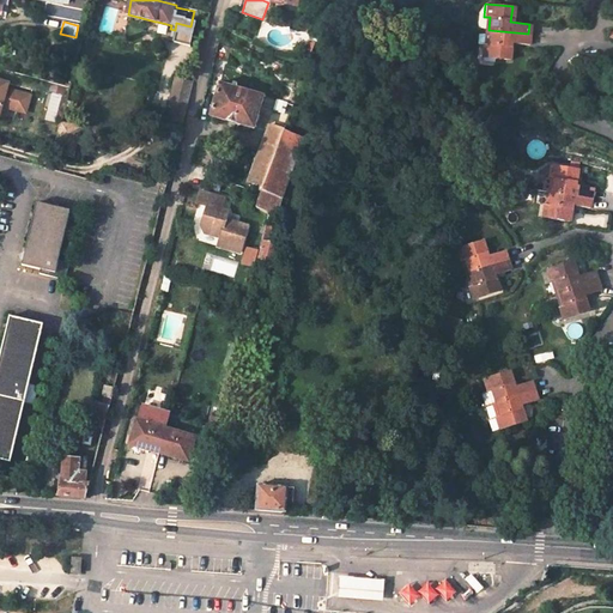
[(528,43),(528,34),(489,30),(487,43),(483,42),(481,56),(508,59),(509,42),(523,43),(528,43)]
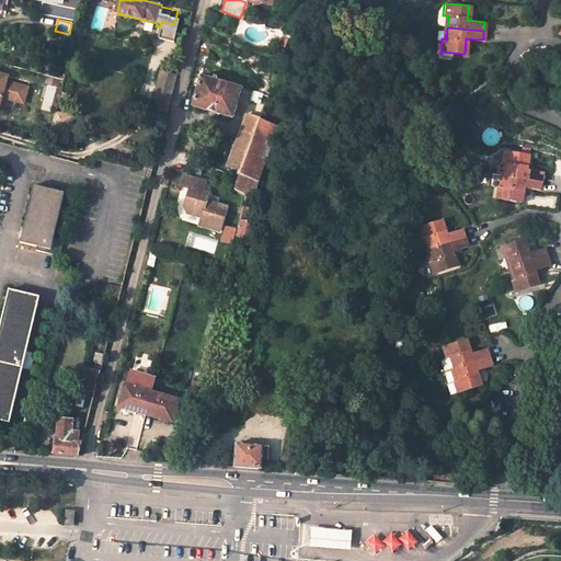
[(13,82),(14,77),(0,71),(0,104),(2,96),(16,100),(21,84),(13,82)]
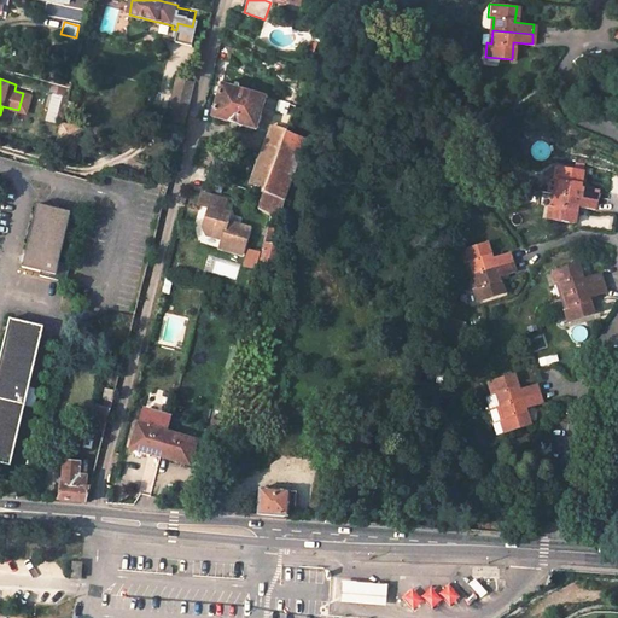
[(184,128),(188,111),(194,88),(163,80),(152,121),(184,128)]
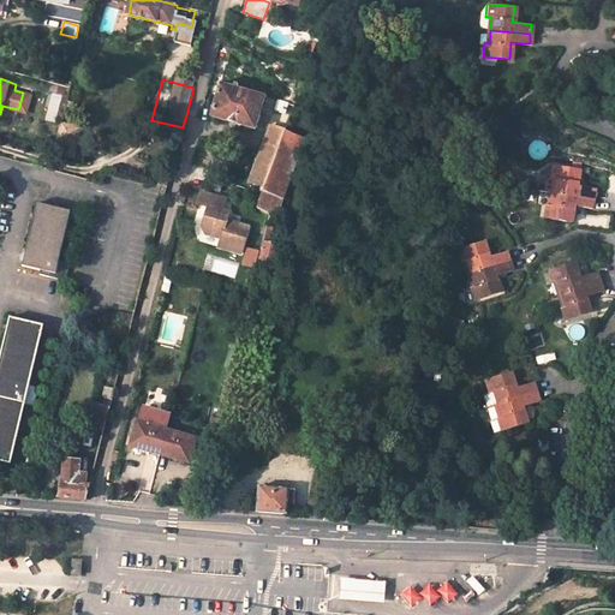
[(233,88),(221,84),(212,117),(238,124),(246,91),(238,89),(239,87),(233,84),(233,88)]
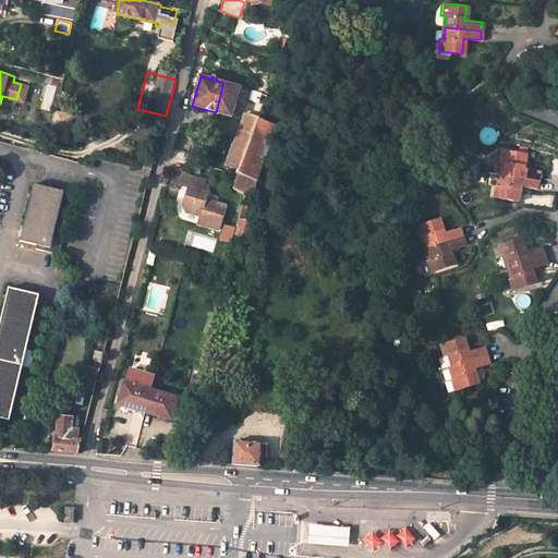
[(240,87),(223,83),(216,112),(232,117),(240,87)]
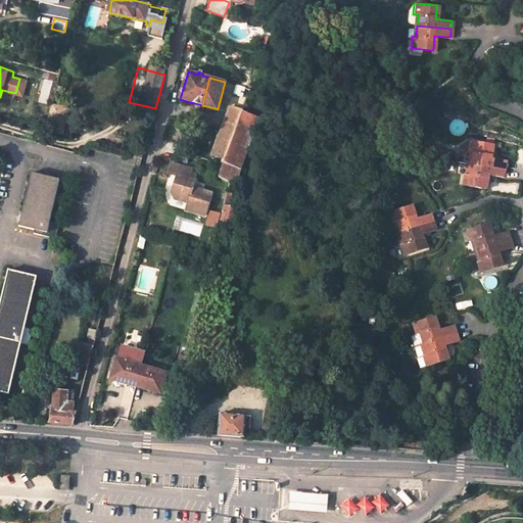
[(19,79),(15,93),(22,95),(27,81),(19,79)]
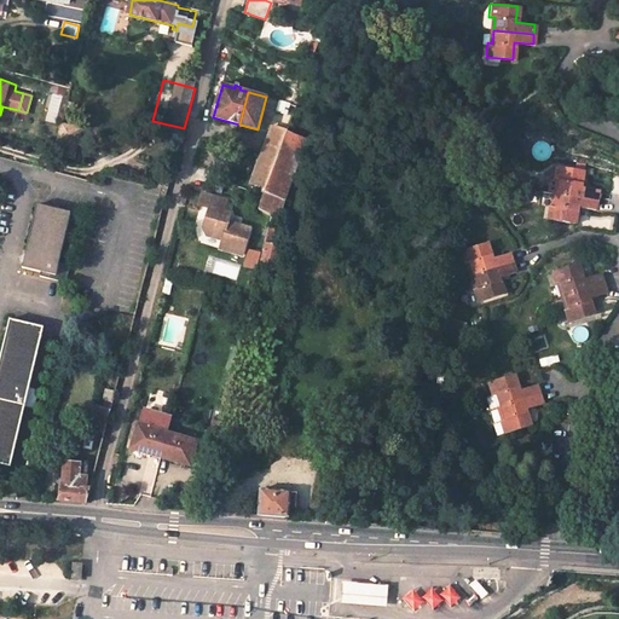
[(289,104),(285,103),(281,102),(279,110),(288,113),(289,104)]
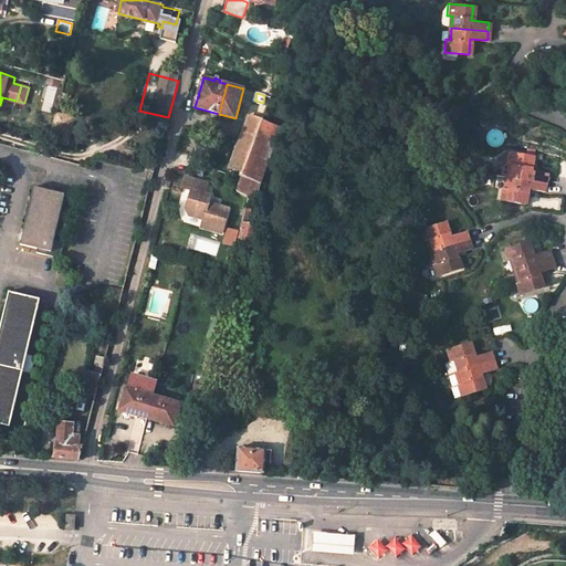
[(262,126),(247,121),(227,174),(242,179),(262,126)]
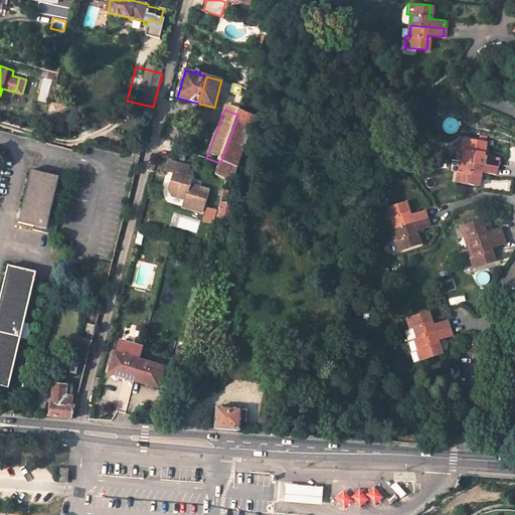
[(240,110),(238,115),(220,163),(216,173),(216,174),(225,179),(224,185),(214,222),(230,226),(235,206),(226,203),(237,166),(256,117),(240,110)]
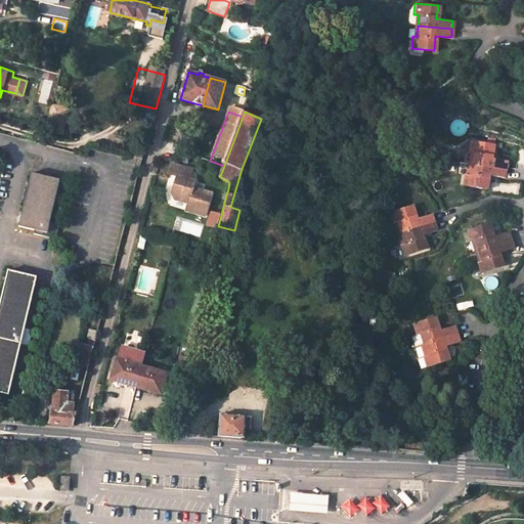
[(49,114),(45,130),(58,134),(62,117),(49,114)]
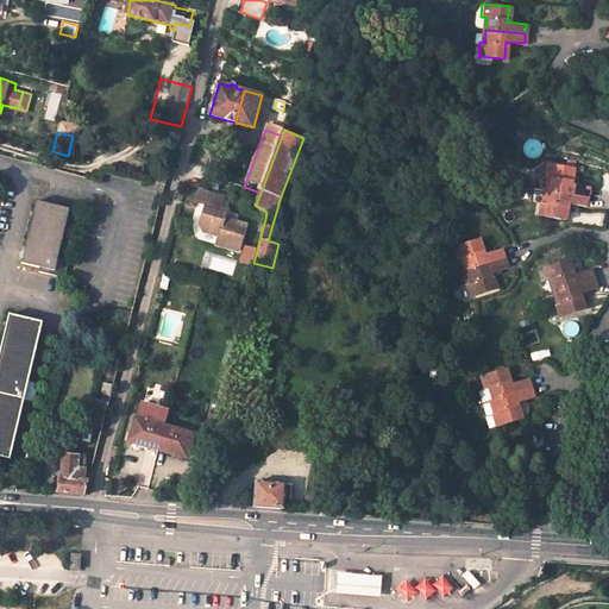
[(575,165),(547,162),(546,174),(541,174),(539,186),(545,187),(550,188),(589,193),(590,183),(572,181),(575,165)]
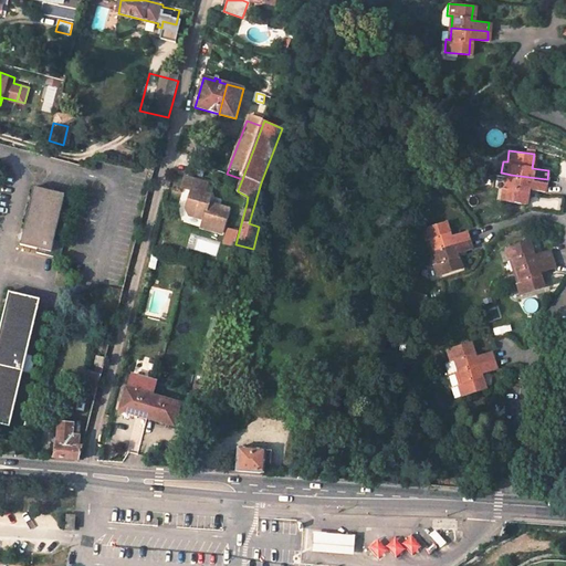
[(530,187),(546,189),(547,179),(511,175),(510,187),(504,186),(503,199),(527,202),(530,187)]
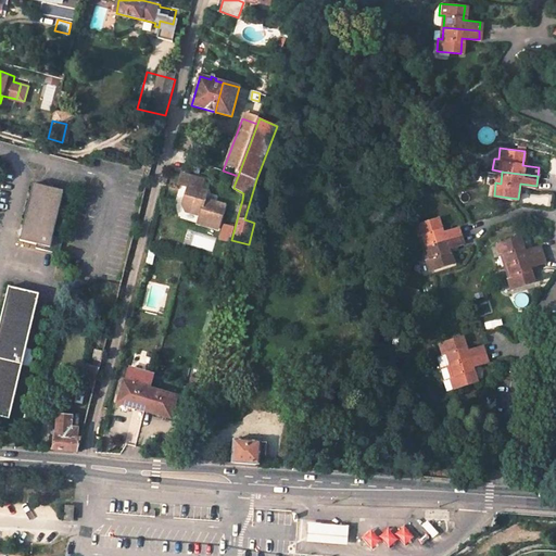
[(203,180),(182,174),(179,185),(188,188),(184,205),(186,212),(200,215),(198,224),(218,229),(225,205),(205,200),(207,192),(201,190),(203,180)]
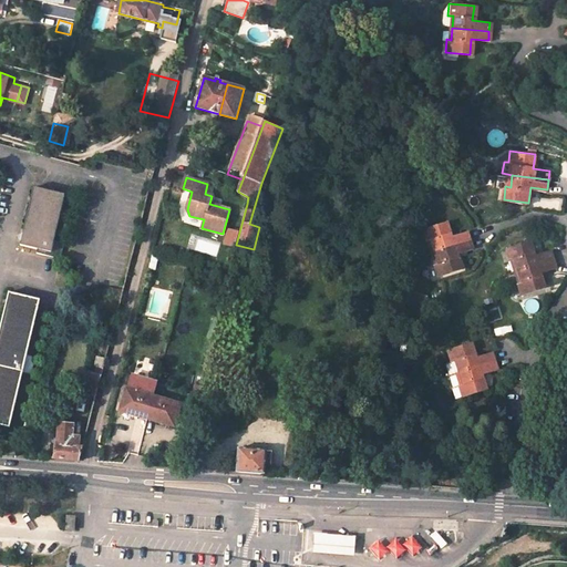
[(66,198),(35,189),(20,247),(38,253),(37,256),(60,263),(64,246),(54,244),(66,198)]
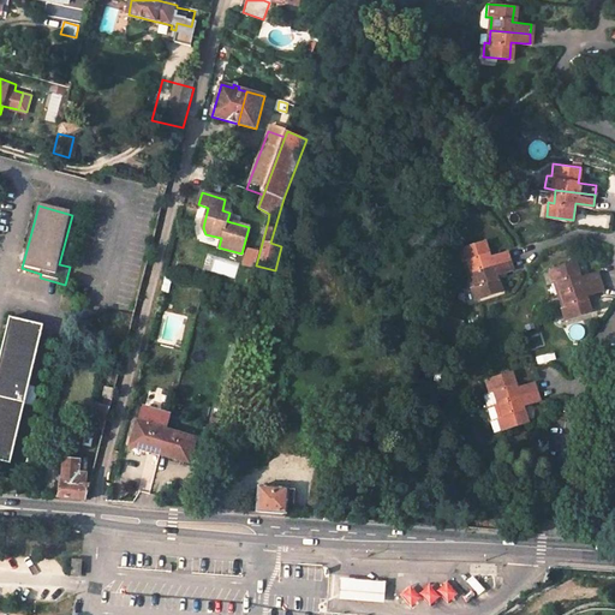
[(269,214),(258,208),(255,215),(268,221),(269,214)]
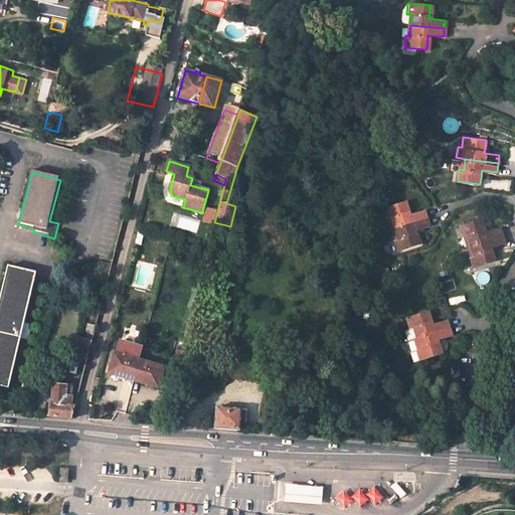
[(396,228),(428,218),(425,210),(410,215),(406,202),(385,209),(388,220),(393,218),(396,228)]
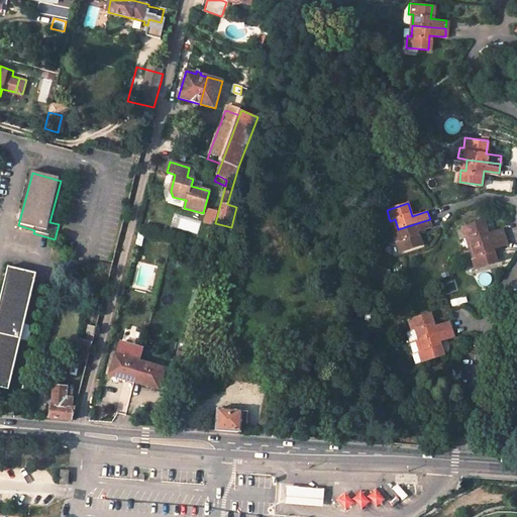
[(215,225),(217,211),(206,209),(204,224),(215,225)]
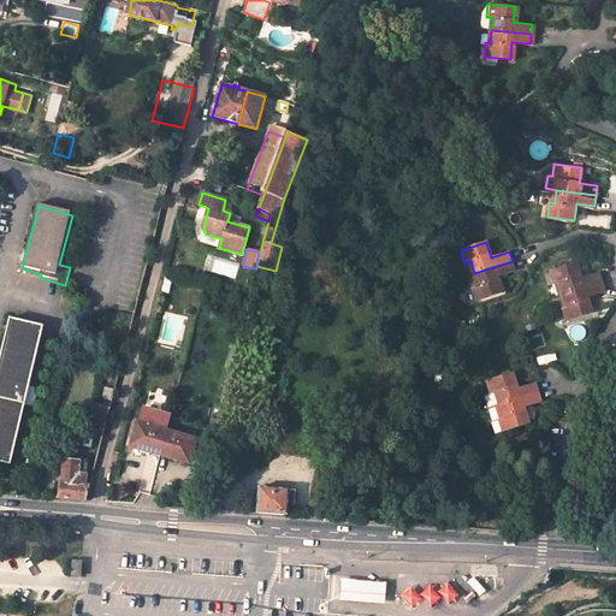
[(465,264),(468,276),(474,273),(471,261),(465,264)]
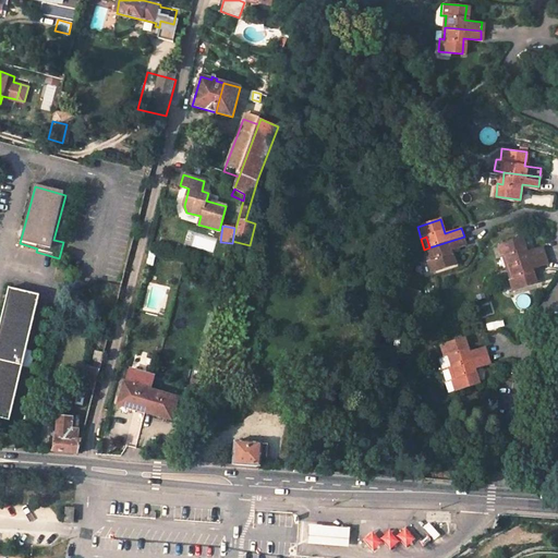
[(433,273),(456,266),(450,251),(462,247),(466,245),(464,237),(429,247),(434,259),(428,261),(433,273)]
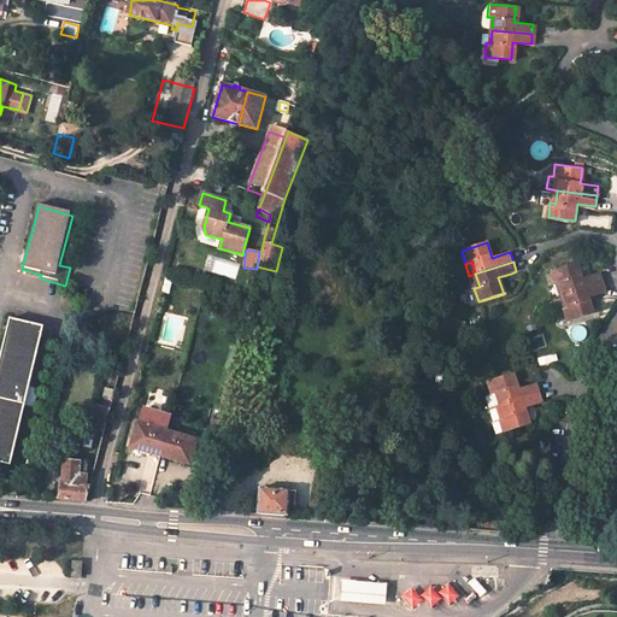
[(559,281),(563,293),(603,281),(599,271),(581,277),(576,262),(551,269),(554,282),(559,281)]
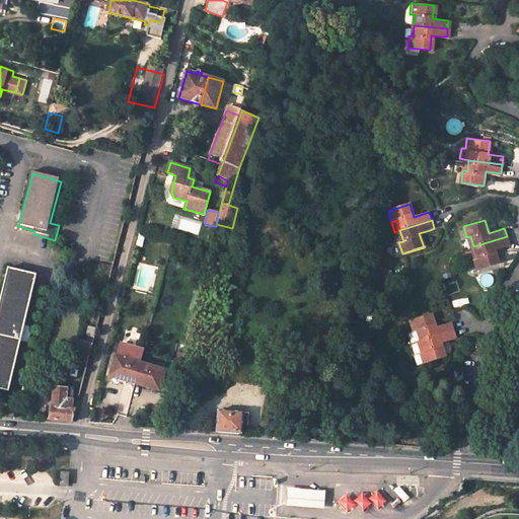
[(394,232),(398,242),(403,241),(399,230),(394,232)]
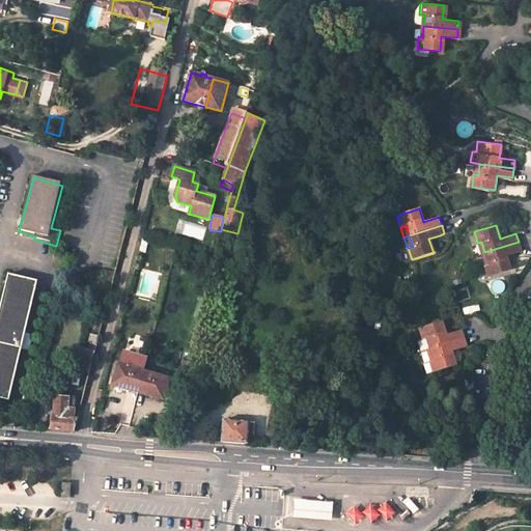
[(145,252),(148,240),(143,239),(140,251),(145,252)]
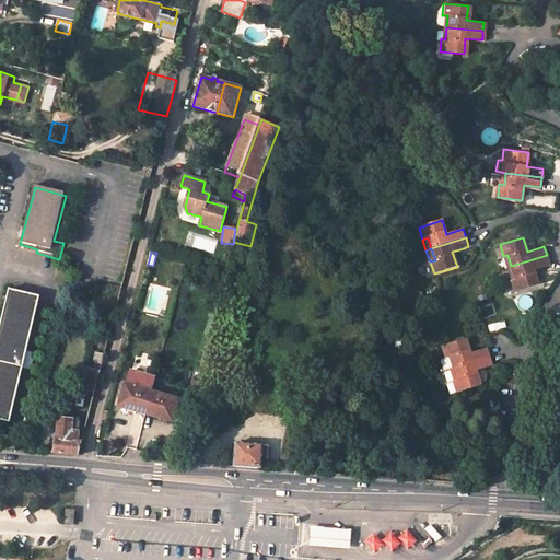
[(511,278),(514,291),(537,284),(533,269),(549,264),(547,255),(511,266),(514,277),(511,278)]
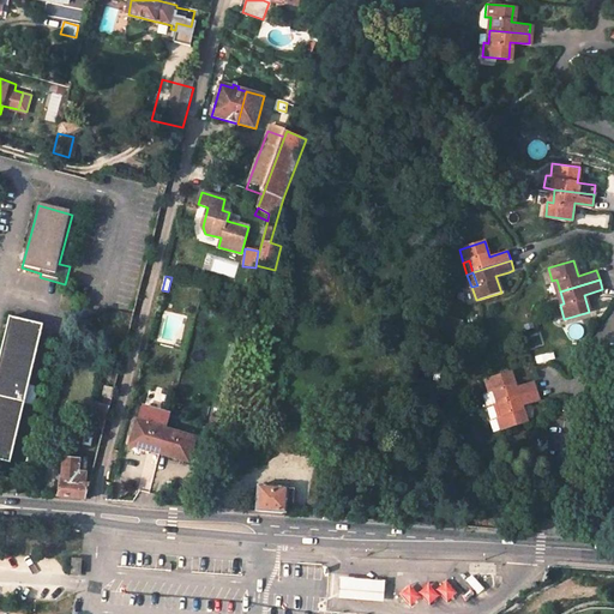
[(465,320),(447,315),(445,326),(463,330),(465,320)]
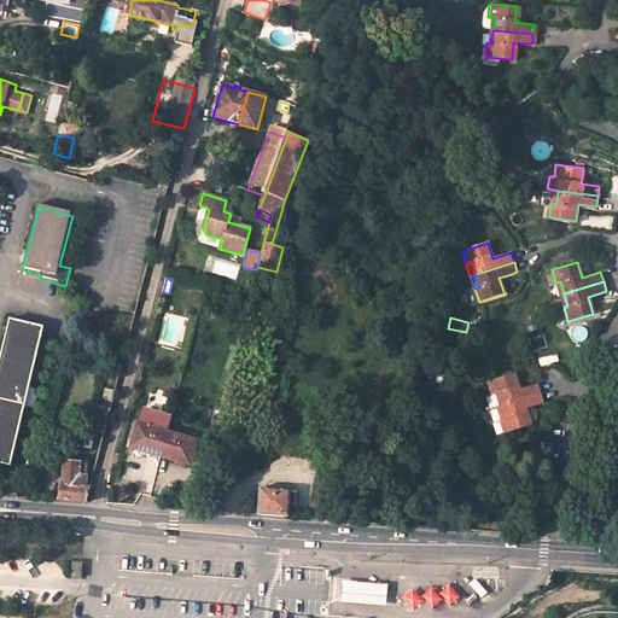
[(30,389),(44,328),(10,320),(0,359),(0,464),(13,467),(25,407),(34,409),(39,391),(30,389)]
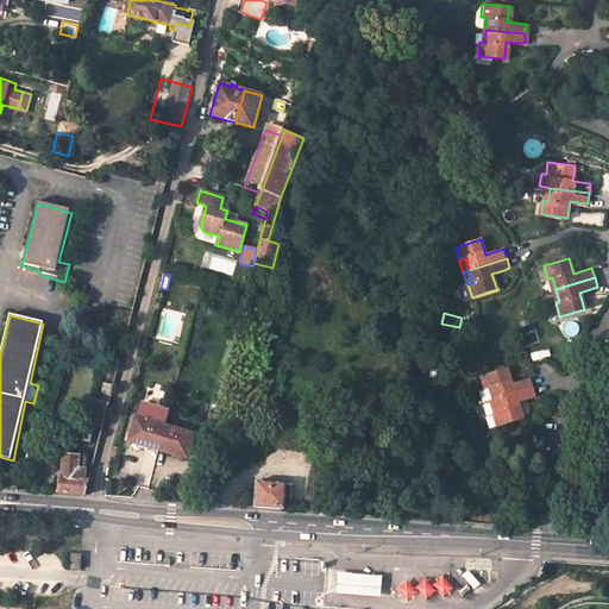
[(490,399),(495,397),(533,385),(529,377),(512,382),(507,365),(482,374),(487,387),(481,388),(485,401),(490,399)]
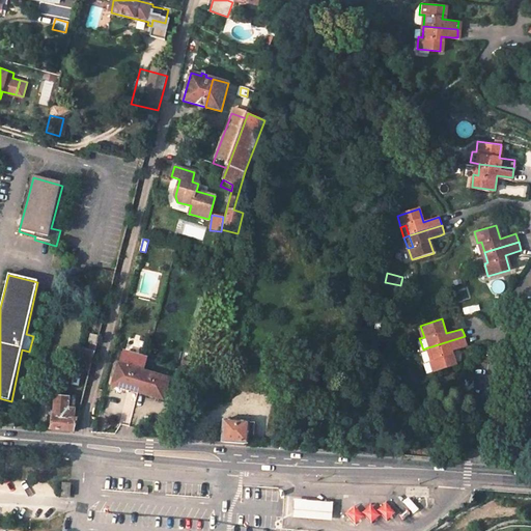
[(467,344),(465,336),(431,346),(435,357),(430,358),(435,370),(456,364),(452,348),(467,344)]
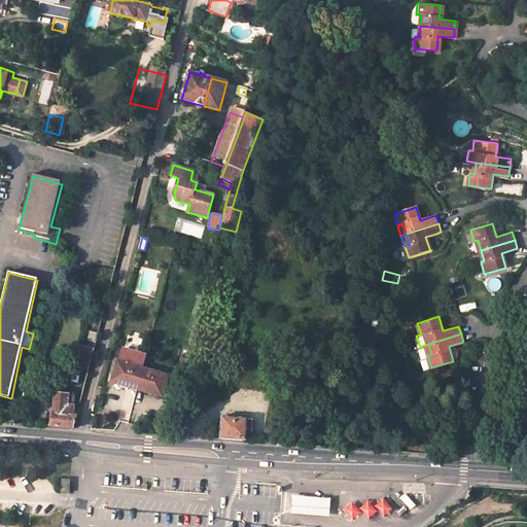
[(88,348),(82,347),(77,365),(88,369),(93,350),(88,348)]
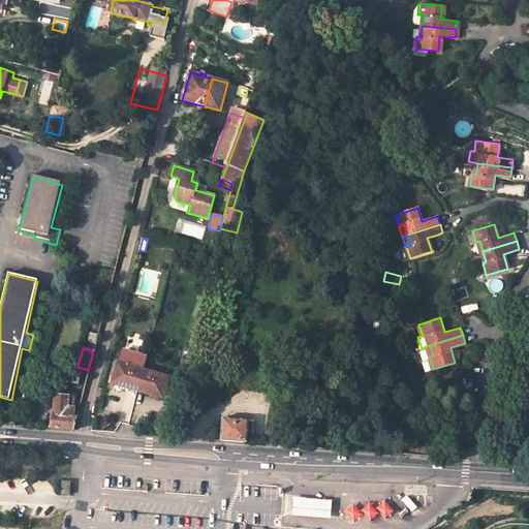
[(146,355),(124,350),(120,364),(119,364),(113,383),(163,398),(168,377),(143,370),(146,355)]
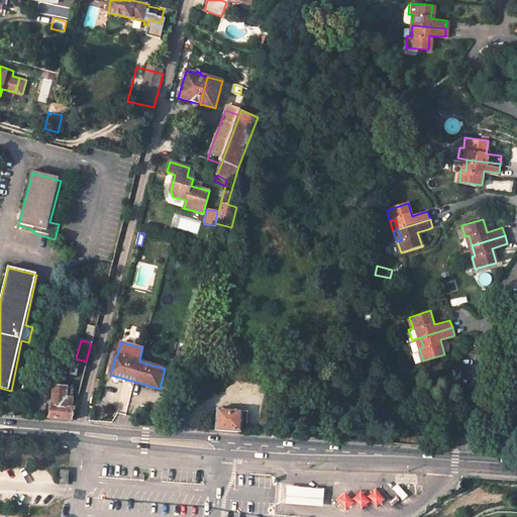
[(74,408),(71,408),(73,388),(67,388),(67,386),(53,385),(49,418),(71,420),(74,408)]
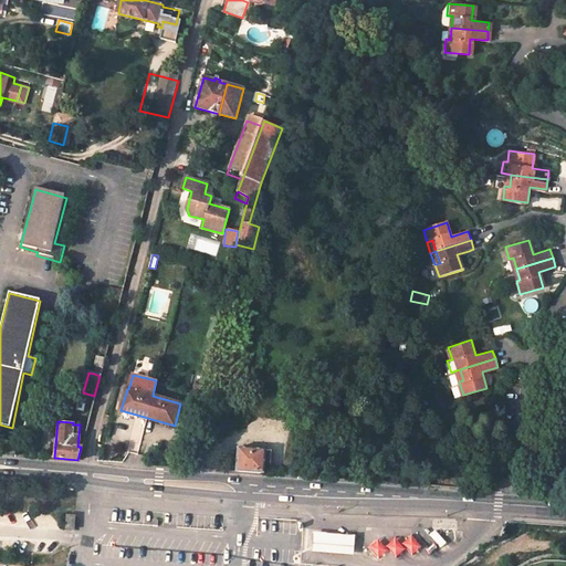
[(271,451),(265,451),(238,449),(234,472),(269,474),(271,451)]
